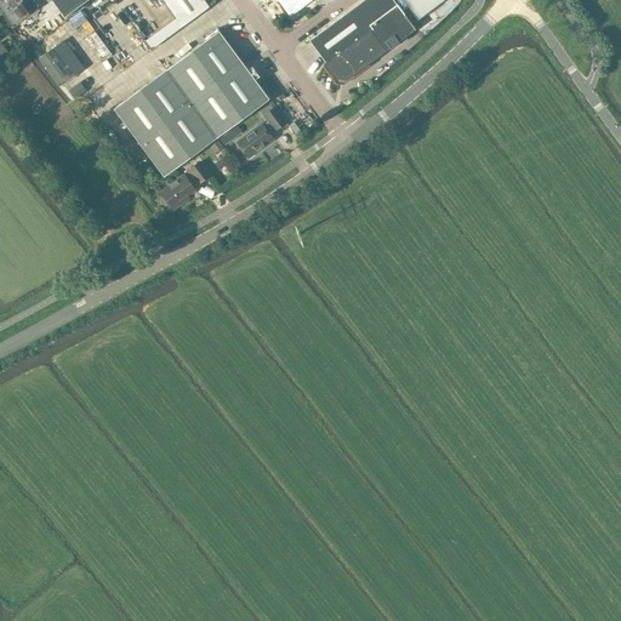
[(6,0),(22,20),(28,15),(38,7),(32,0),(6,0)]
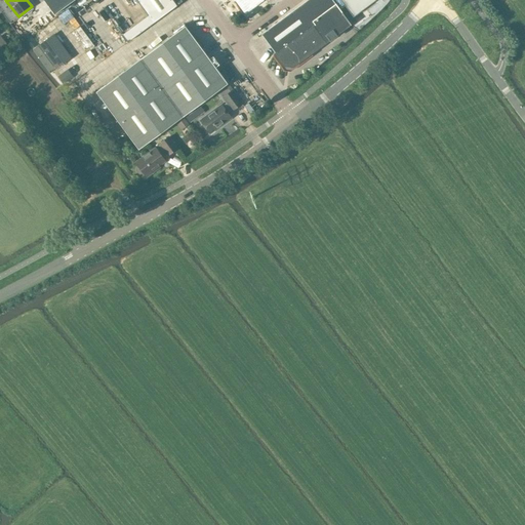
[(45,0),(55,13),(74,0),(45,0)]
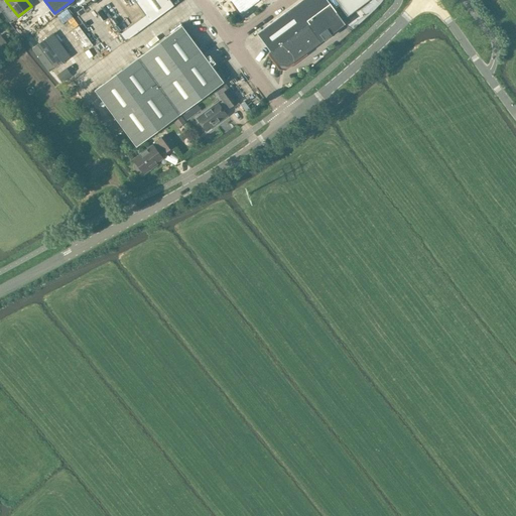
[(134,0),(146,15),(121,33),(126,41),(174,5),(169,0),(134,0)]
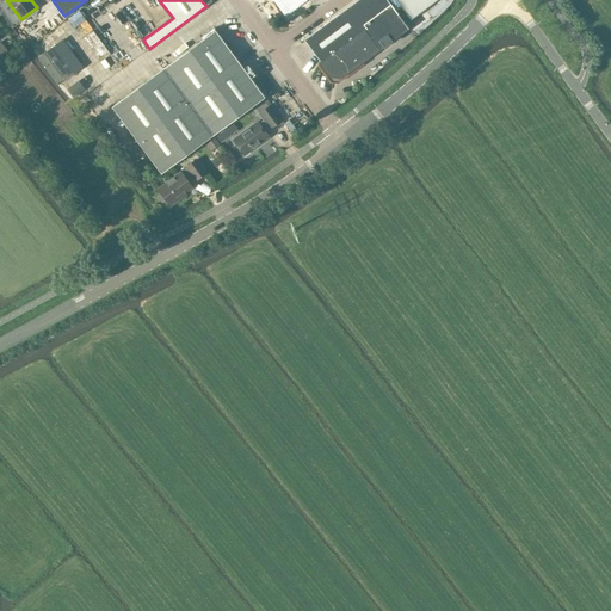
[(272,0),(285,18),(309,1),(308,0),(272,0)]
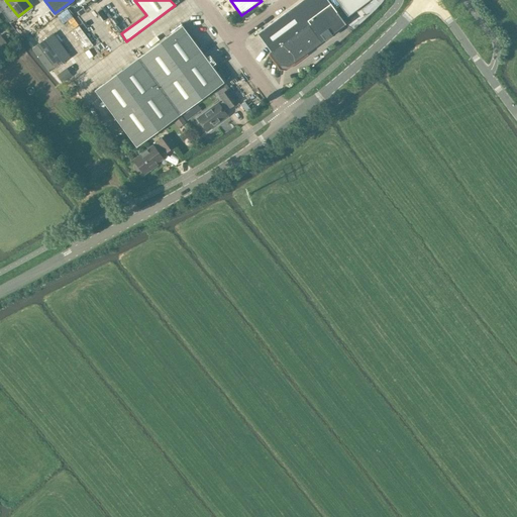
[(324,40),(326,38),(327,39),(328,39),(329,39),(330,39),(330,38),(331,37),(331,36),(330,35),(333,33),(332,33),(345,23),(328,0),(301,0),(257,33),(272,53),(271,53),(279,64),(289,66),(323,39),(324,40)]
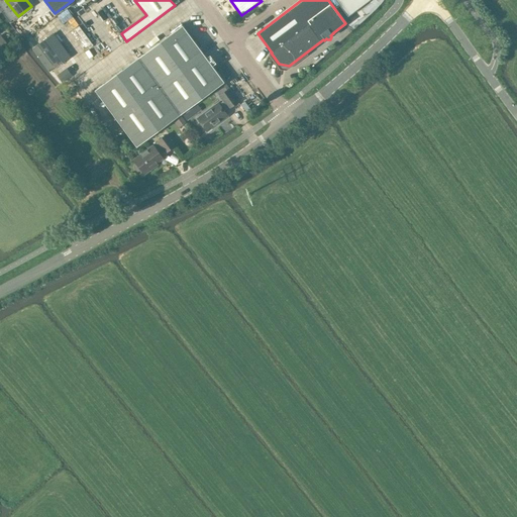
[(336,0),(348,16),(370,0),(336,0)]
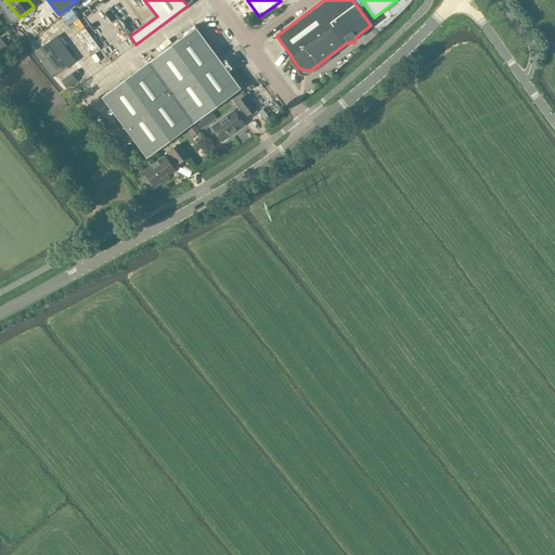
[(196,27),(149,62),(102,97),(147,157),(241,88),(228,69),(230,68),(230,66),(227,62),(226,62),(223,64),(196,27)]
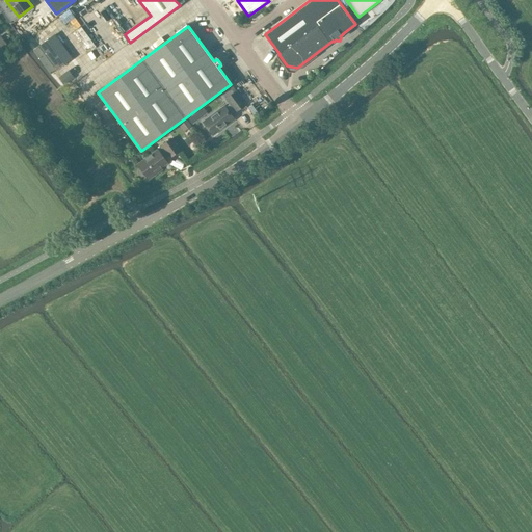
[(47,31),(31,44),(50,65),(64,54),(47,31)]
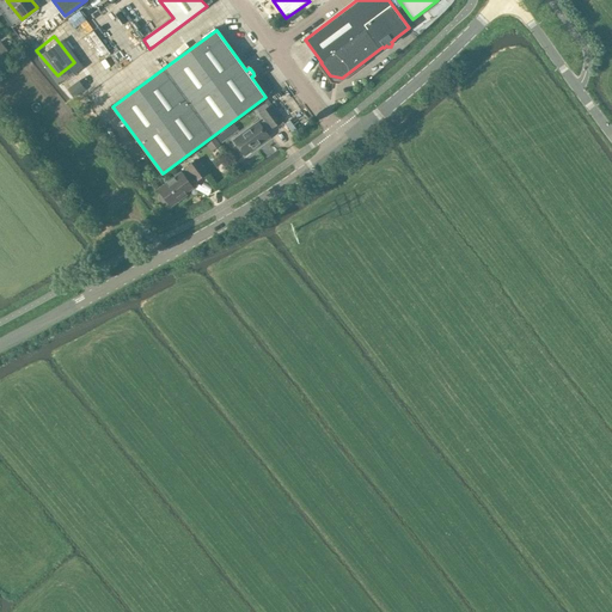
[(0,51),(0,59),(0,60),(10,53),(6,48),(0,53),(0,51)]
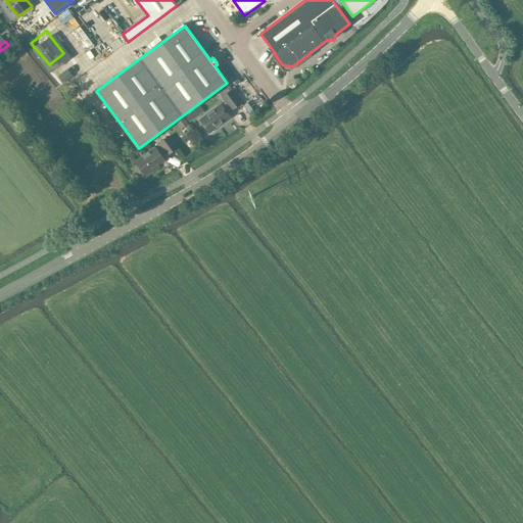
[(242,102),(232,89),(222,96),(226,102),(222,105),(221,103),(199,120),(209,133),(231,116),(227,111),(231,108),(232,109),(242,102)]
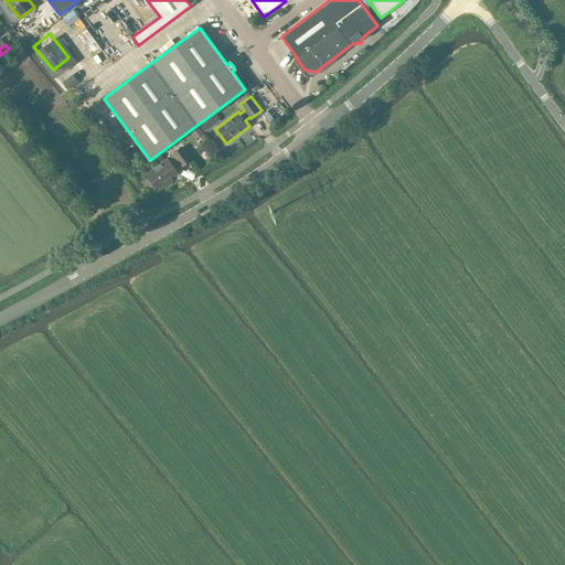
[(147,184),(148,187),(150,187),(153,187),(155,185),(158,190),(167,183),(166,182),(178,172),(173,167),(179,162),(181,167),(191,159),(182,147),(172,153),(172,155),(146,173),(149,178),(148,180),(147,182),(147,184)]
